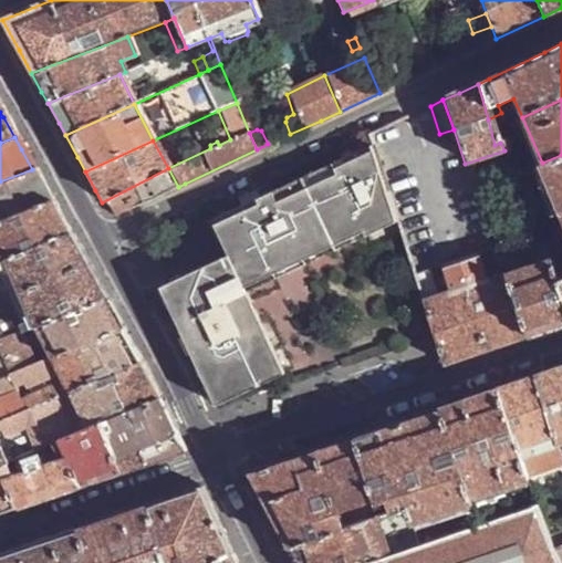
[(393,222),(368,147),(267,195),(241,207),(219,217),(210,220),(226,256),(158,288),(214,404),(280,374),(243,292),(393,222)]
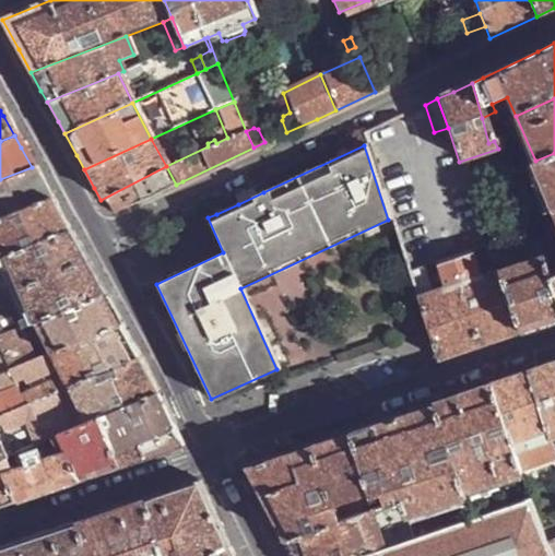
[(554,153),(535,161),(530,164),(550,211),(554,208),(554,153)]
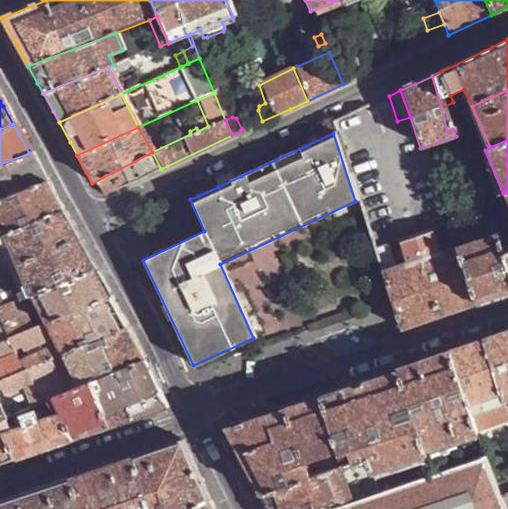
[(152,152),(92,183),(100,197),(161,169),(152,152)]
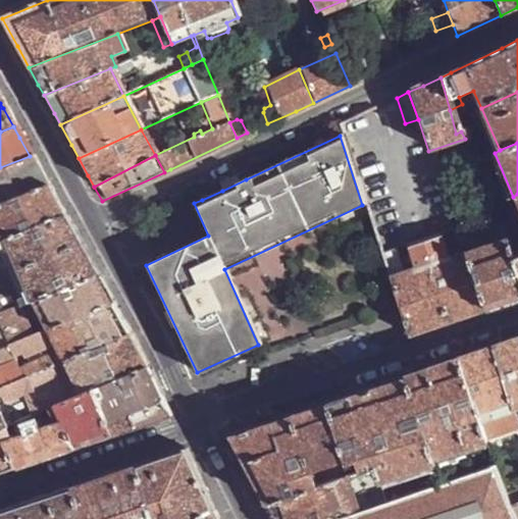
[(0,203),(46,185),(36,168),(30,156),(0,167),(0,203)]
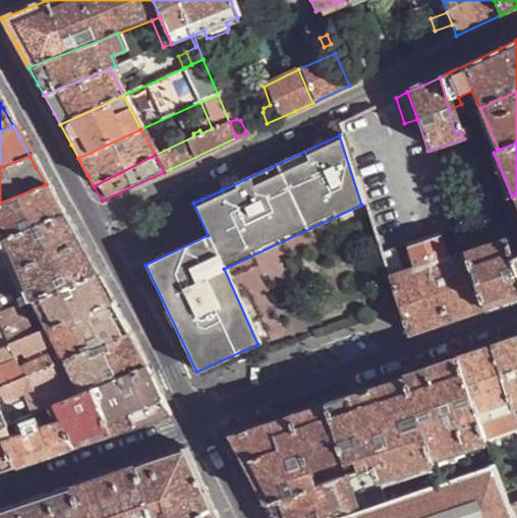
[(442,158),(432,162),(436,176),(447,171),(442,158)]
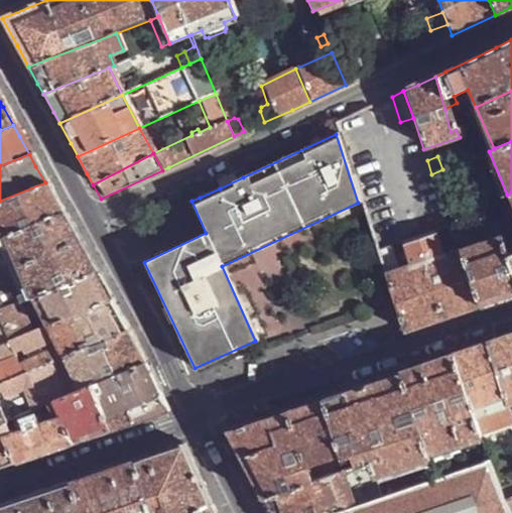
[(442,169),(431,174),(446,219),(458,214),(442,169)]
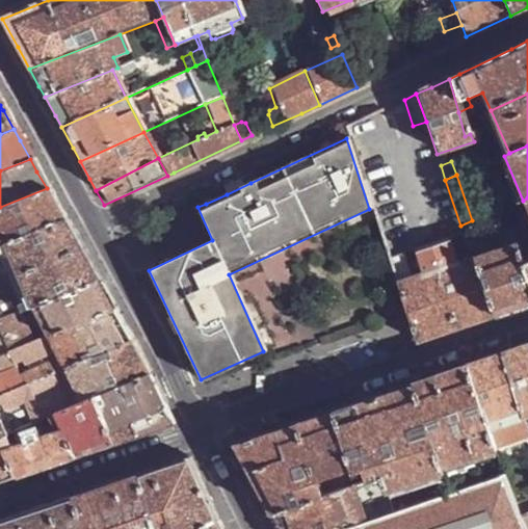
[(202,194),(206,204),(227,194),(221,185),(202,194)]
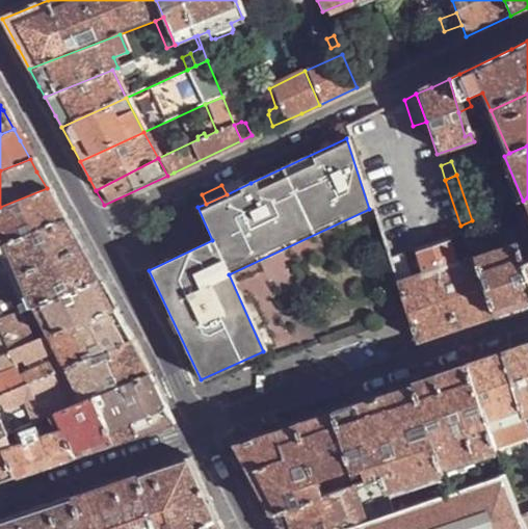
[(47,188),(0,207),(0,244),(3,243),(62,218),(53,201),(47,188)]
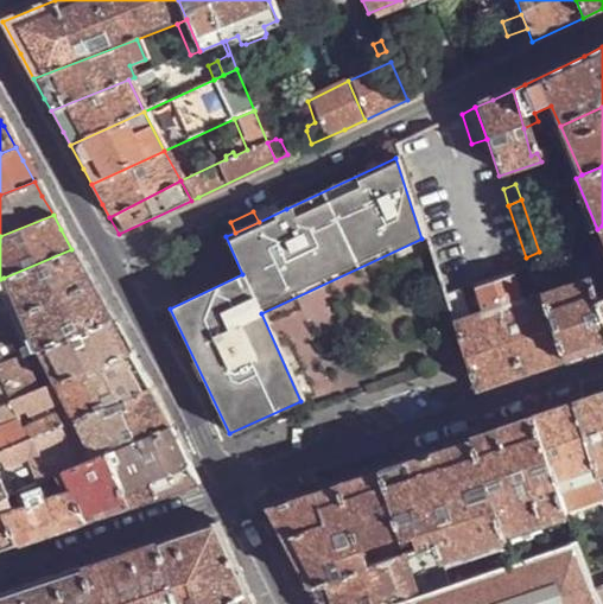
[(602,242),(597,229),(571,240),(581,267),(602,256),(602,242)]
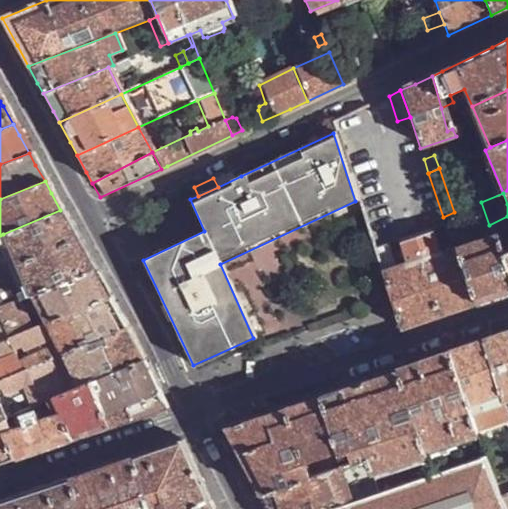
[(220,264),(253,338),(275,327),(281,341),(311,331),(286,259),(363,225),(355,201),(220,264)]
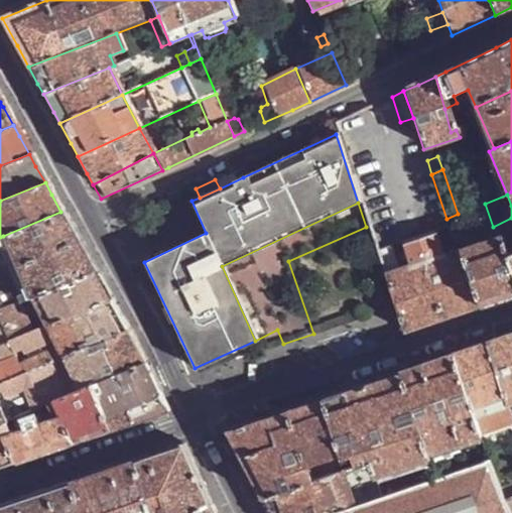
[(60,212),(3,236),(15,266),(77,241),(67,223),(60,212)]
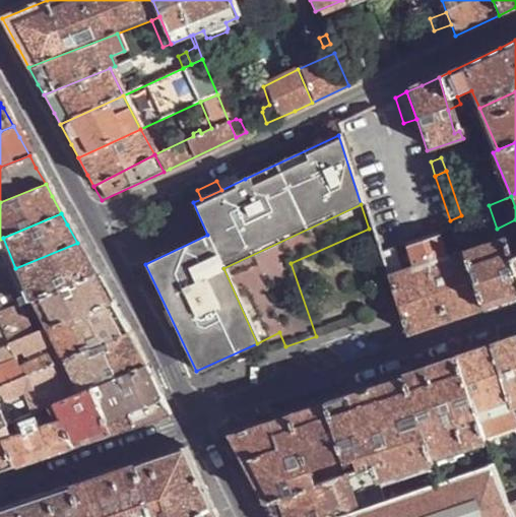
[(443,258),(435,234),(414,240),(423,265),(443,258)]
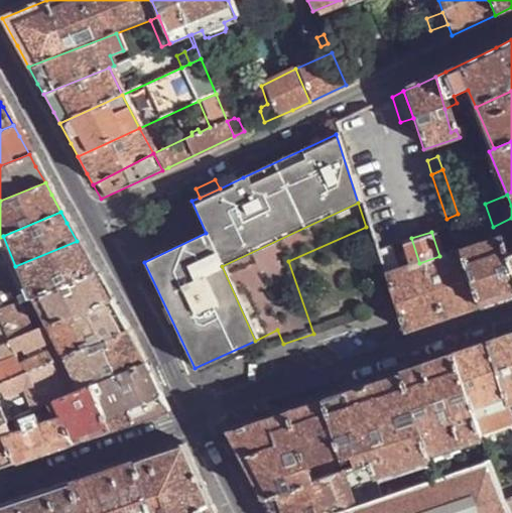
[(496,238),(457,250),(476,308),(511,295),(511,283),(502,256),(499,246),(496,238)]
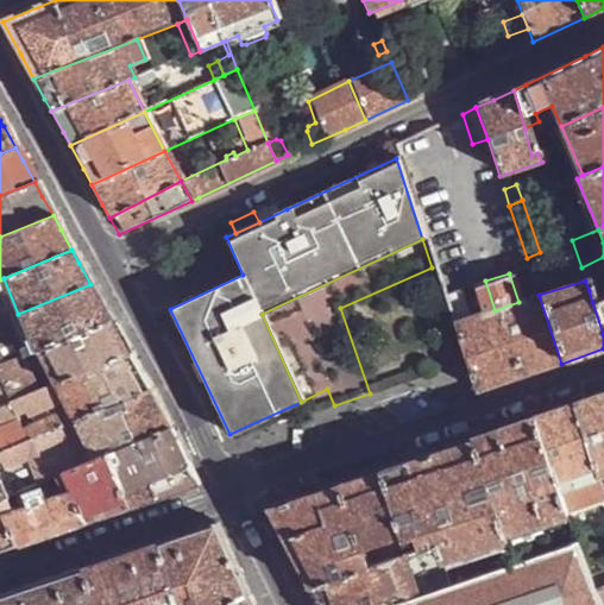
[(90,284),(18,314),(32,350),(108,319),(96,296),(90,284)]
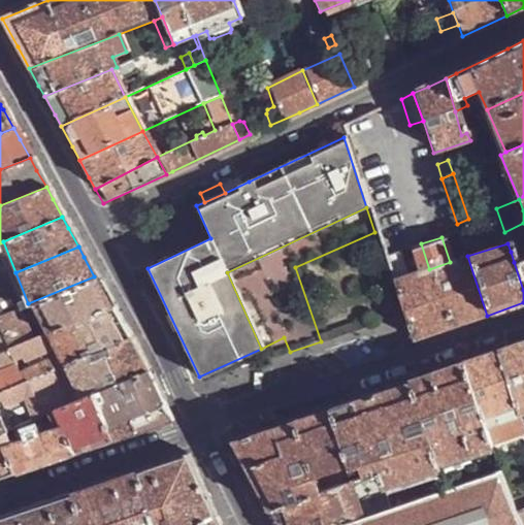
[(410,276),(401,251),(382,257),(390,282),(410,276)]
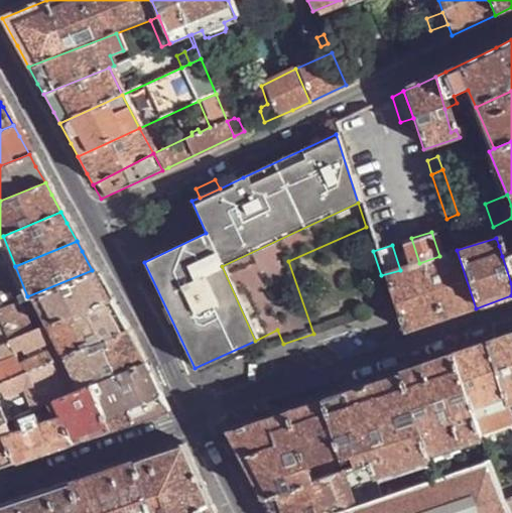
[(476,308),(457,250),(439,256),(419,263),(400,270),(381,275),(391,307),(399,334),(476,308)]
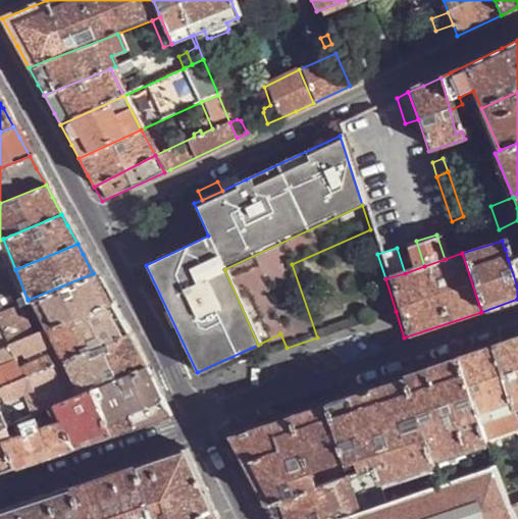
[(517,254),(508,259),(517,287),(517,254)]
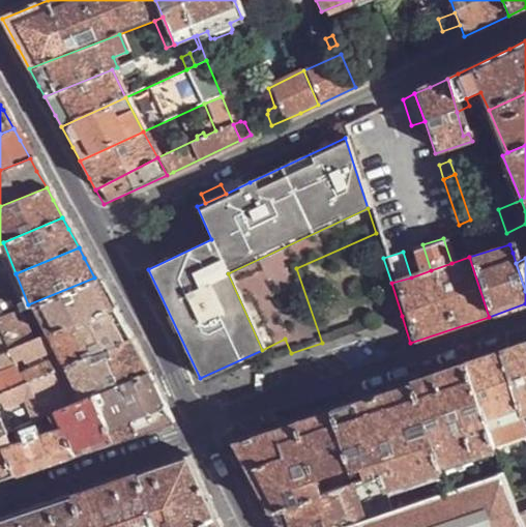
[(0,316),(18,310),(15,301),(5,277),(0,265),(0,316)]
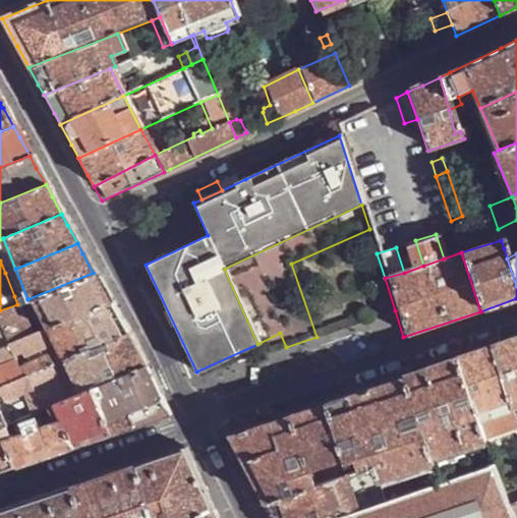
[(93,273),(27,299),(44,330),(109,302),(100,285),(93,273)]
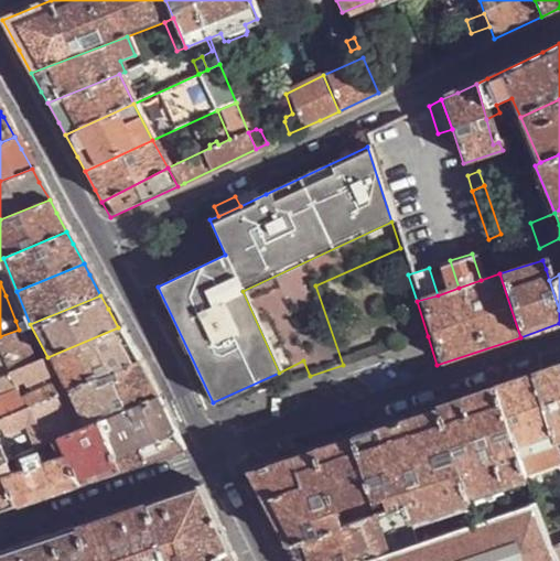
[(21,317),(15,321),(19,330),(24,327),(21,317)]
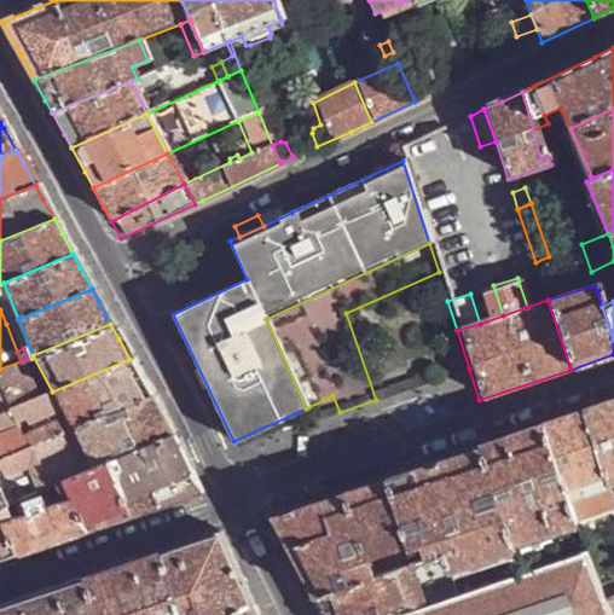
[(21,361),(0,369),(0,394),(7,410),(52,392),(33,355),(27,359),(21,361)]
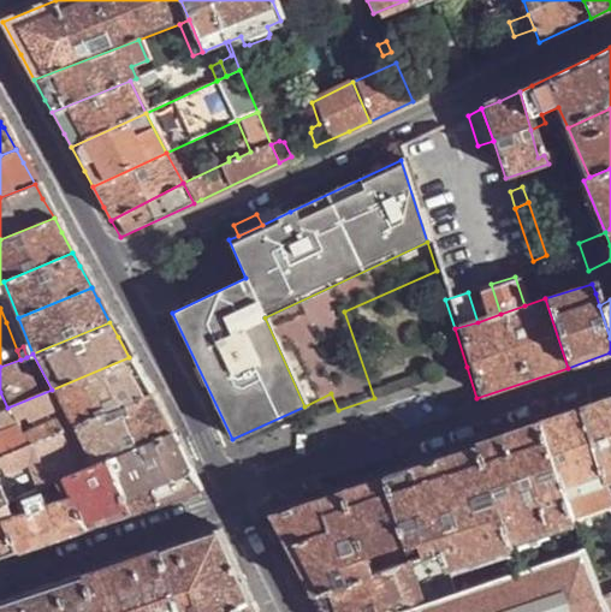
[(129,357),(52,390),(71,427),(149,394),(136,372),(129,357)]
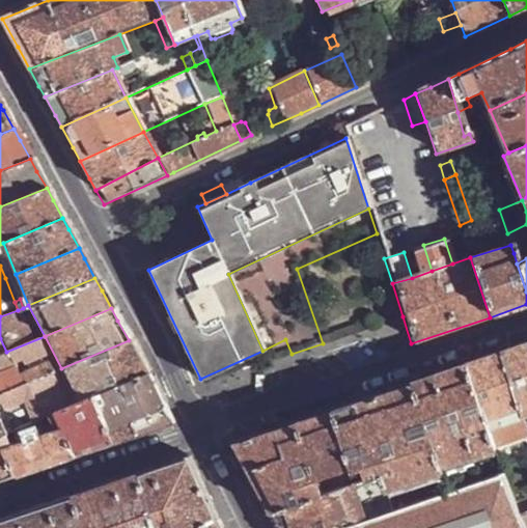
[(45,336),(6,352),(20,385),(24,384),(52,372),(61,368),(45,336)]
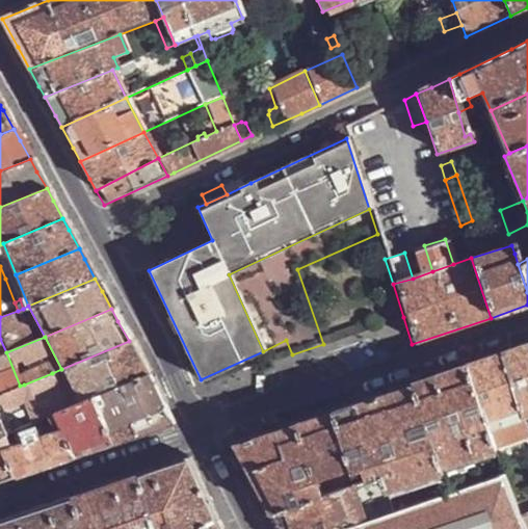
[(292,354),(286,340),(263,351),(269,362),(292,354)]
